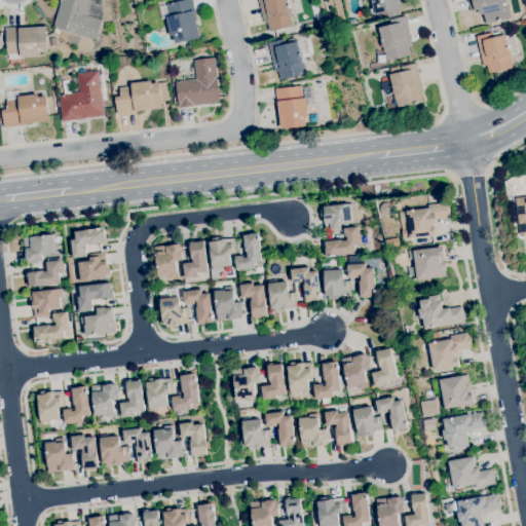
[(96,40),(57,29),(60,32),(58,36),(53,31),(55,28),(53,28),(54,25),(53,25),(60,3),(59,3),(59,0),(87,0),(83,14),(102,21),(96,40)]
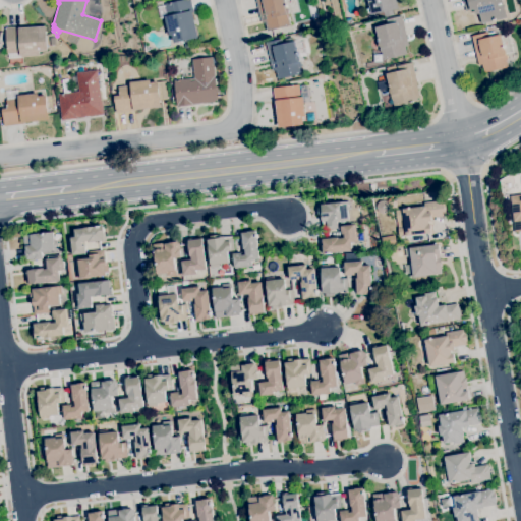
[(174,43),(172,36),(169,37),(165,17),(160,18),(157,7),(185,0),(190,0),(193,12),(192,13),(198,38),(174,43)]
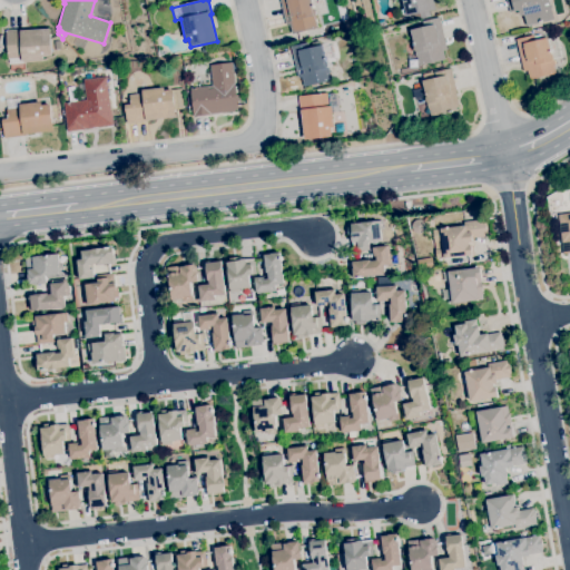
[(292,35),(290,25),(286,26),(279,0),(311,0),(313,5),(314,7),(312,7),(317,29),(292,35)]
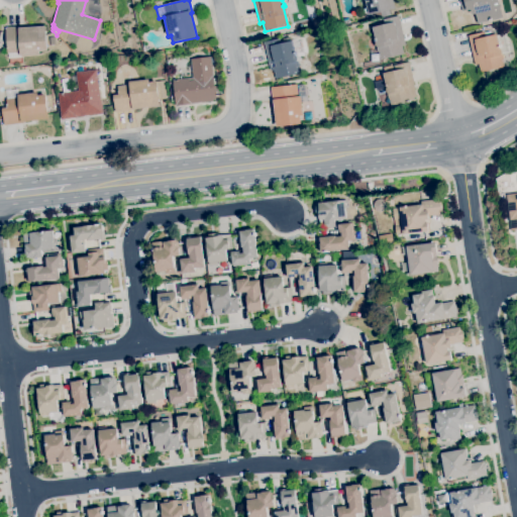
[(382,17),(381,12),(369,15),(365,0),(393,0),(395,9),(389,10),(390,15),(382,17)]
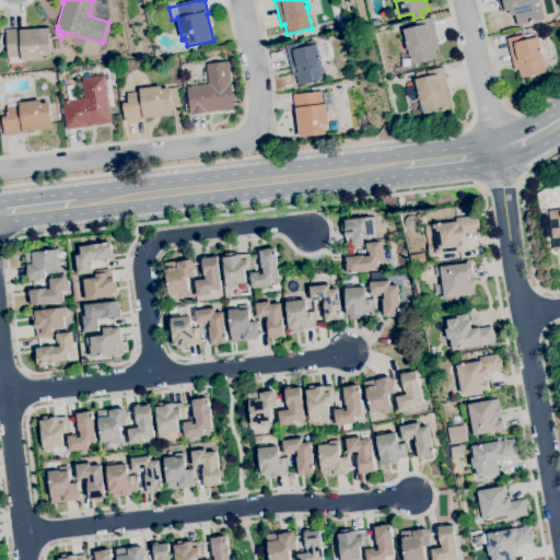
[(517,26),(515,15),(511,16),(510,10),(501,12),(498,0),(539,0),(545,20),(517,26)]
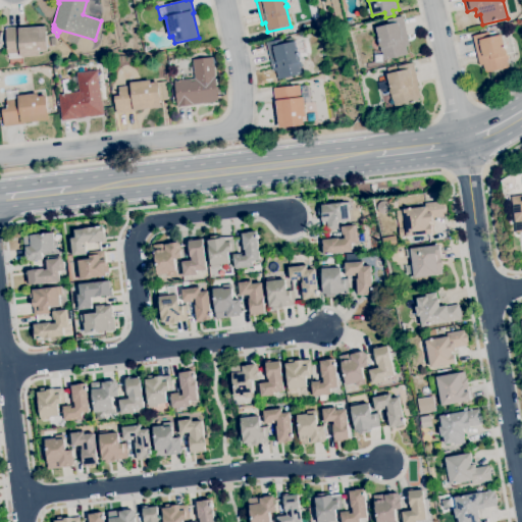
[(383,60),(379,40),(378,40),(378,39),(376,28),(387,24),(386,20),(402,16),(409,46),(406,47),(407,54),(383,60)]
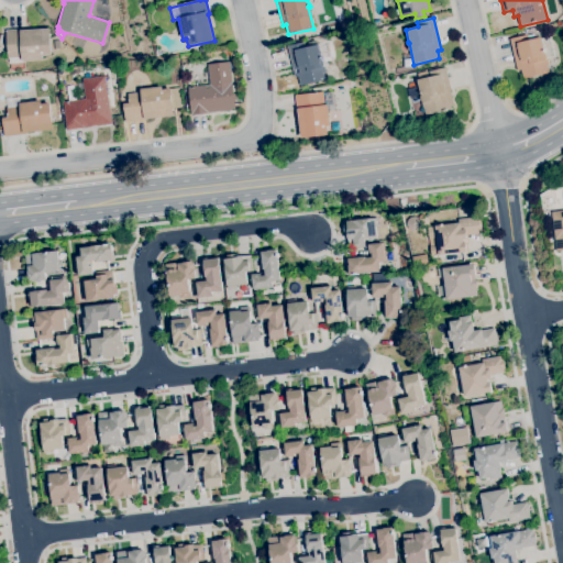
[(10,64),(9,58),(8,58),(6,30),(22,30),(22,31),(50,29),(52,56),(43,56),(43,59),(23,61),(23,63),(10,64)]
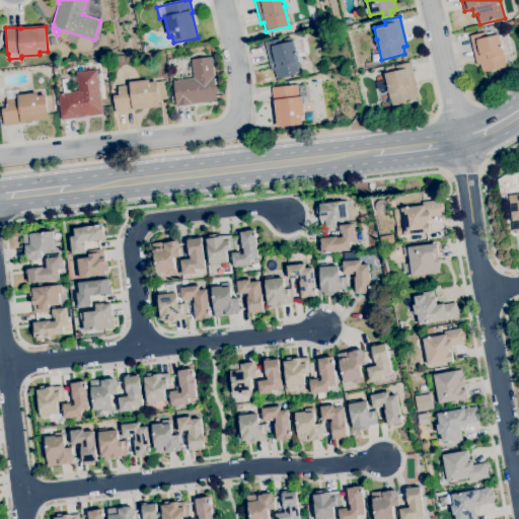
[(483,73),(480,64),(476,65),(469,36),(486,32),(487,38),(498,34),(499,35),(508,33),(512,53),(504,55),(505,60),(504,60),(506,67),(483,73)]
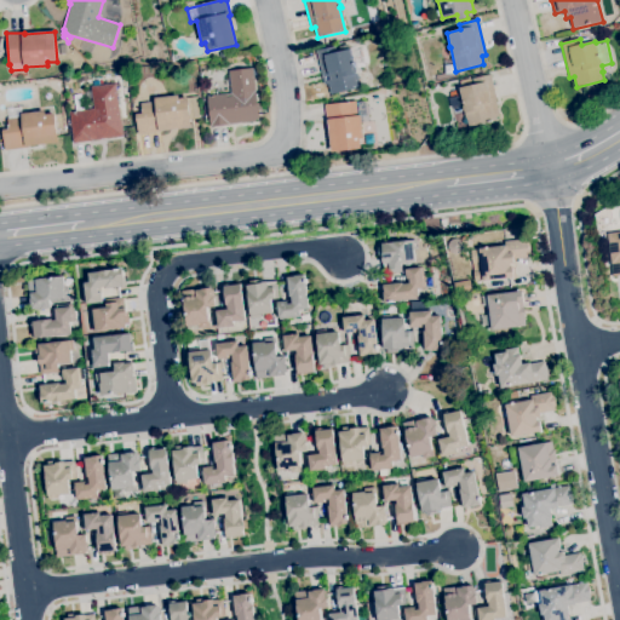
[(331,95),(328,84),(323,85),(316,51),(334,46),(337,52),(340,52),(339,46),(349,44),(352,61),(363,58),(365,64),(363,64),(363,67),(355,68),(355,64),(354,65),(359,89),(331,95)]
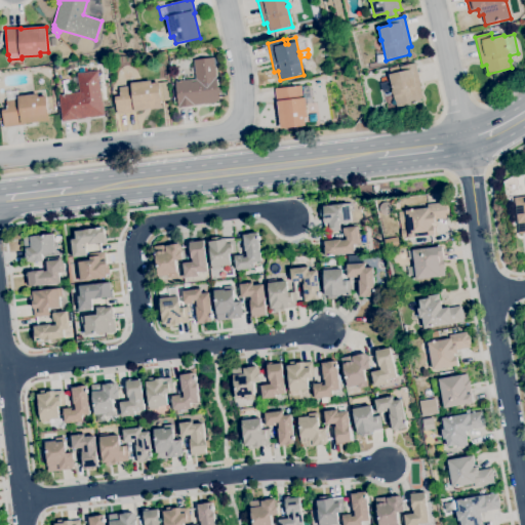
[(178,108),(174,82),(195,79),(193,61),(213,57),(217,88),(220,87),(221,93),(217,93),(218,102),(215,102),(215,103),(178,108)]
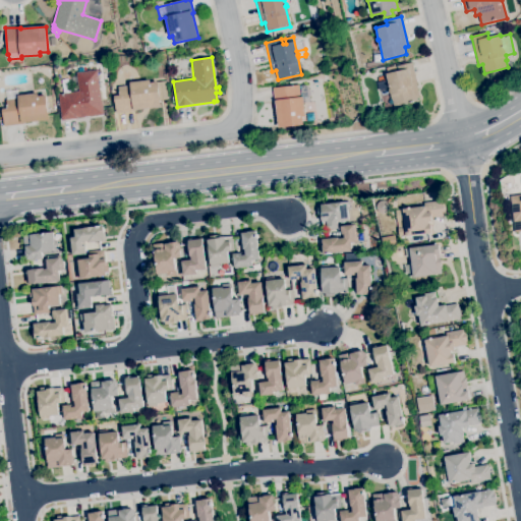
[(394,107),(392,99),(392,100),(389,88),(388,88),(388,87),(389,87),(386,74),(398,71),(397,66),(412,63),(417,85),(416,85),(419,98),(417,99),(417,101),(413,102),(413,103),(410,104),(410,103),(394,107)]
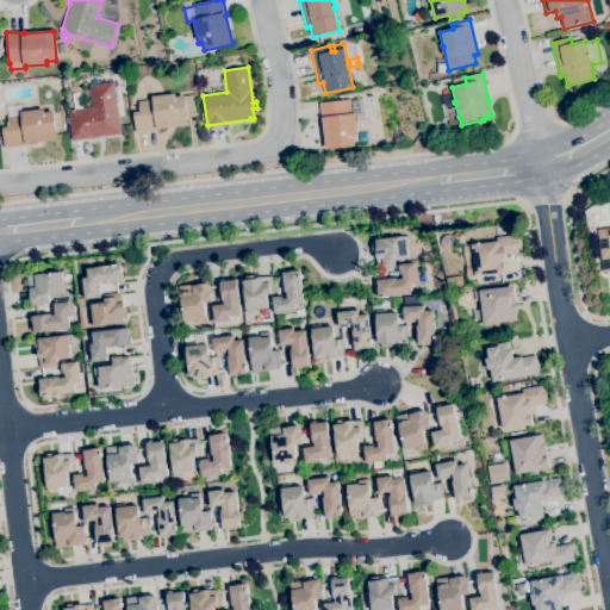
[(73,142),(68,111),(92,107),(91,97),(85,98),(83,91),(89,89),(89,85),(113,82),(118,118),(124,118),(125,125),(119,125),(120,135),(91,138),(91,139),(73,142)]
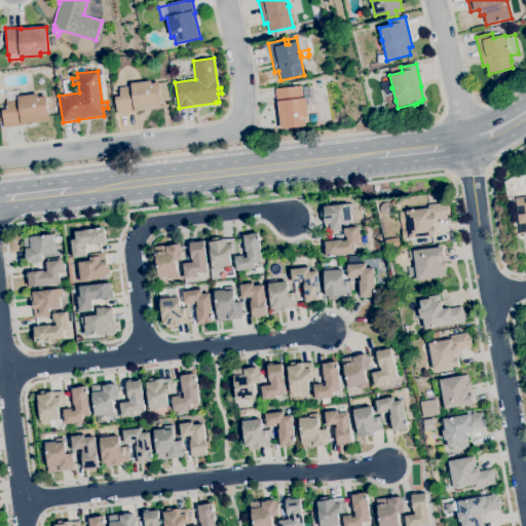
[(117,115),(115,98),(120,97),(119,88),(120,88),(119,76),(133,74),(134,83),(158,80),(159,83),(167,82),(170,101),(161,102),(161,109),(136,111),(136,112),(117,115)]
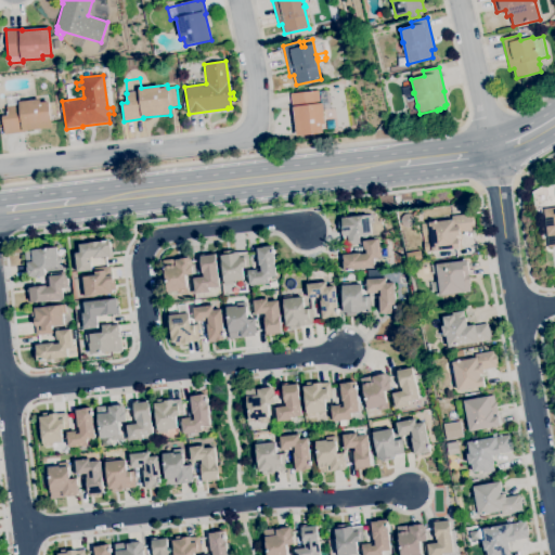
[(416,112),(411,87),(402,89),(408,114),(416,112)]
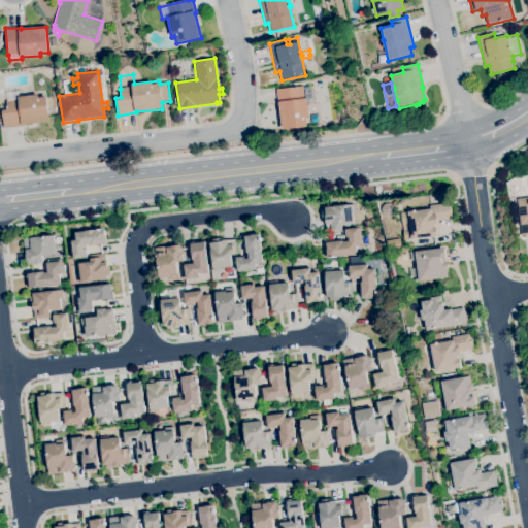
[(282,130),(276,90),(302,86),(303,90),(310,89),(311,99),(306,100),(309,119),(305,120),(306,126),(282,130)]
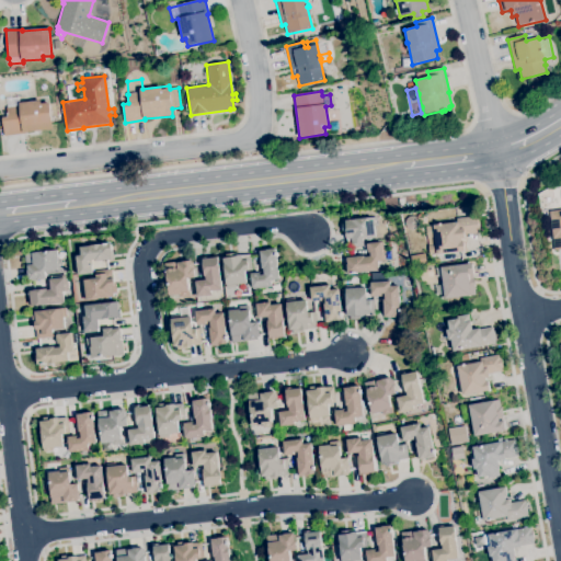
[(4,136),(2,118),(8,117),(7,107),(20,106),(20,104),(6,106),(4,98),(19,96),(20,103),(41,101),(41,104),(49,103),(53,129),(23,133),(23,134),(4,136)]
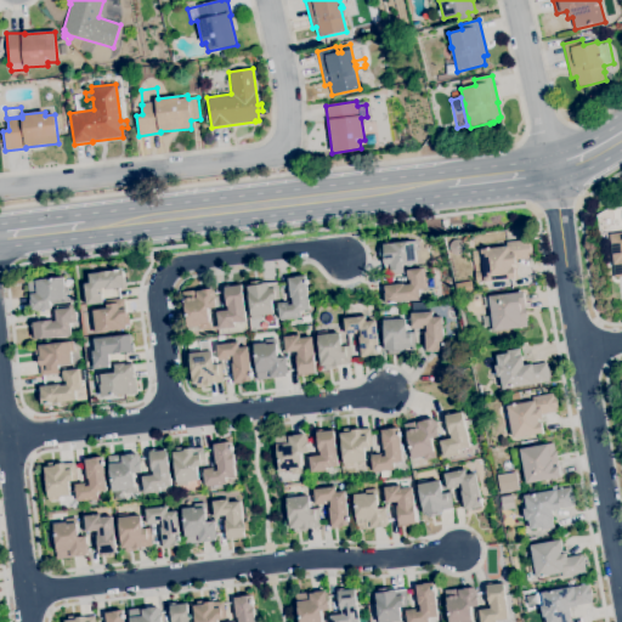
[(621,277),(615,278),(609,235),(621,232),(621,277)]
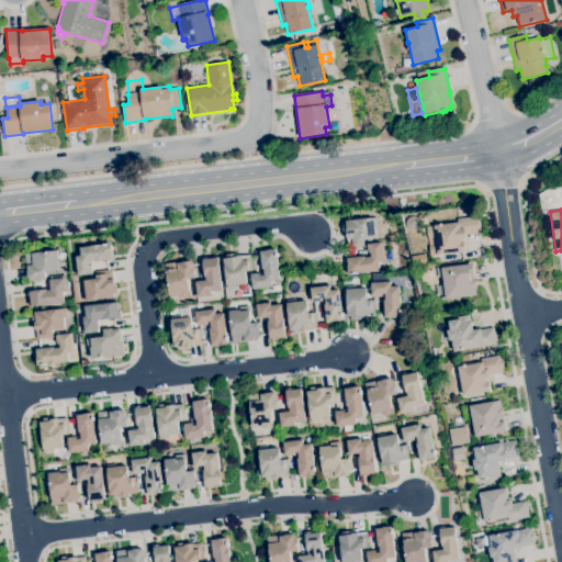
[(438,255),(435,226),(440,225),(440,224),(442,224),(442,225),(458,223),(457,218),(476,216),(478,221),(479,221),(480,229),(479,229),(479,233),(465,235),(467,238),(461,239),(462,243),(463,242),(465,251),(438,255)]
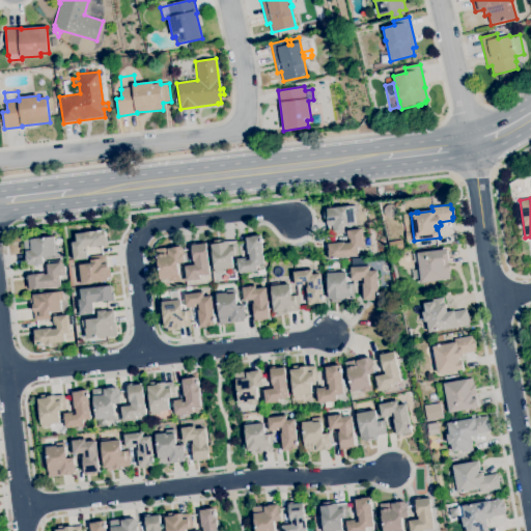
[(389,218),(385,215),(384,208),(389,205),(394,206),(397,212),(394,217),(389,218)]
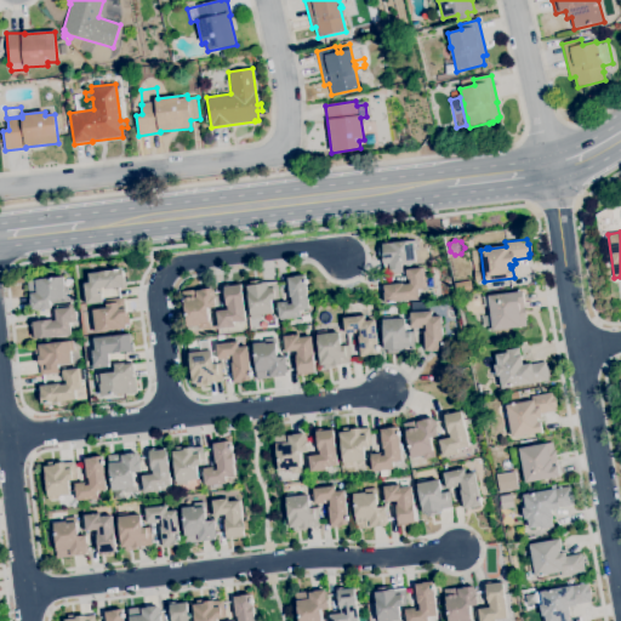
[(385,274),(383,265),(382,260),(380,260),(379,248),(382,248),(382,245),(412,241),(415,262),(402,263),(403,273),(385,274)]
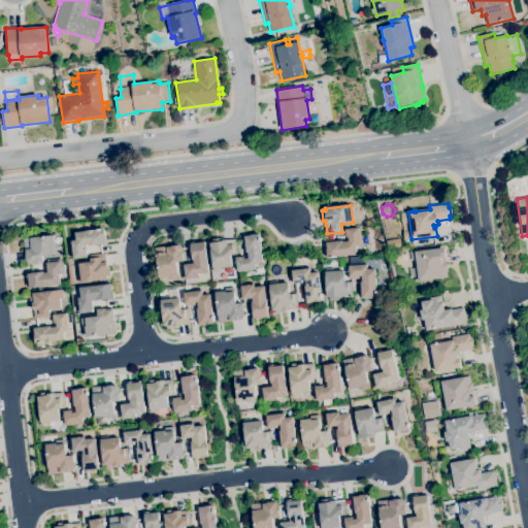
[(331,259),(331,257),(327,258),(326,250),(327,250),(326,242),(342,240),(342,242),(349,241),(349,237),(347,238),(344,229),(359,228),(362,245),(355,246),(356,254),(334,257),(334,258),(331,259)]
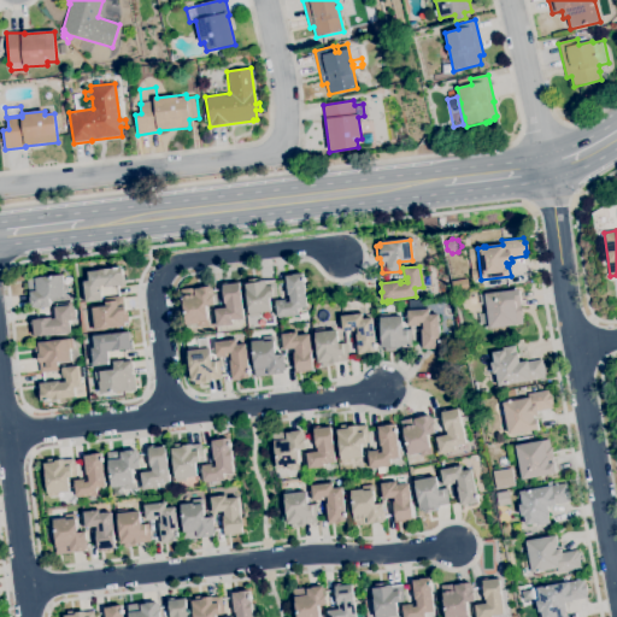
[(87,303),(83,282),(89,282),(88,272),(113,269),(117,268),(118,269),(122,268),(123,278),(123,286),(105,288),(105,287),(98,287),(99,292),(101,292),(103,300),(87,303)]
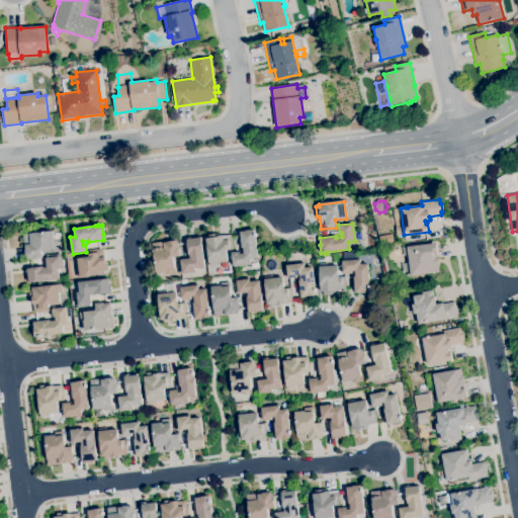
[(233,266),(231,253),(240,252),(240,254),(244,254),(243,248),(242,248),(240,232),(254,230),(255,234),(256,234),(256,237),(255,237),(258,258),(250,259),(250,264),(233,266)]
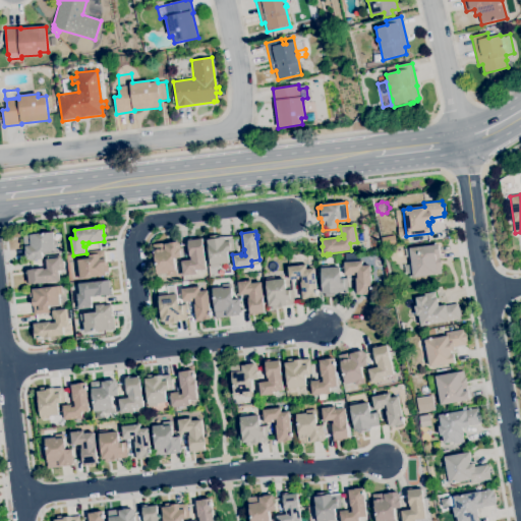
[(35,261),(34,259),(26,261),(25,251),(24,236),(30,235),(53,232),(54,242),(57,242),(58,250),(42,252),(43,259),(35,261)]
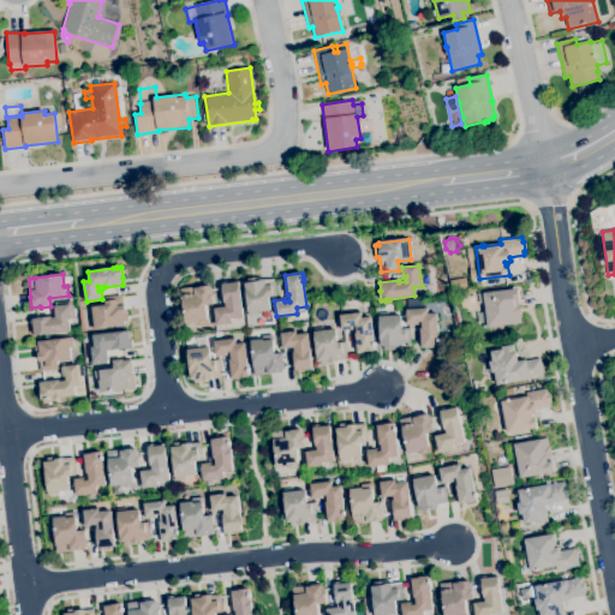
[(452,292),(451,281),(466,278),(467,288),(452,292)]
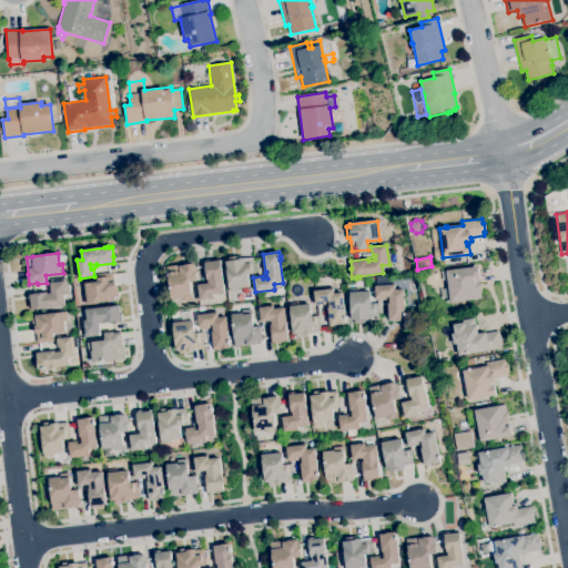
[(230,290),(226,262),(229,262),(229,260),(240,259),(240,260),(254,257),(255,273),(247,274),(249,287),(230,290)]
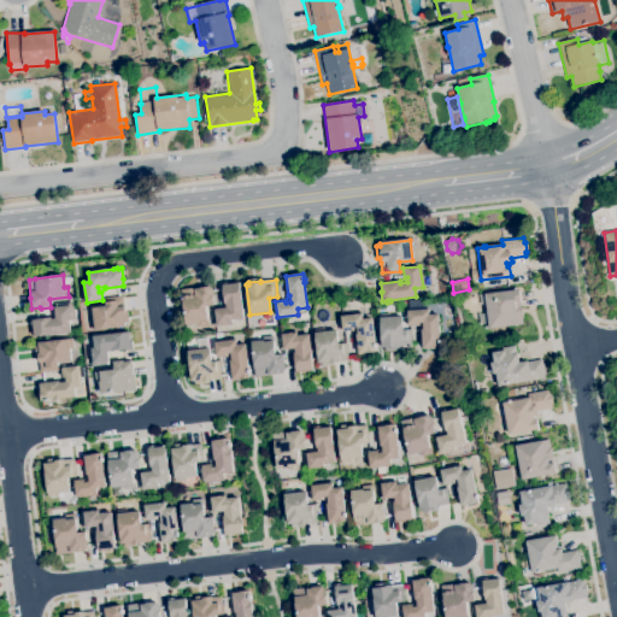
[(215,325),(212,310),(227,309),(225,304),(224,304),(222,286),(239,283),(244,319),(233,321),(233,323),(215,325)]
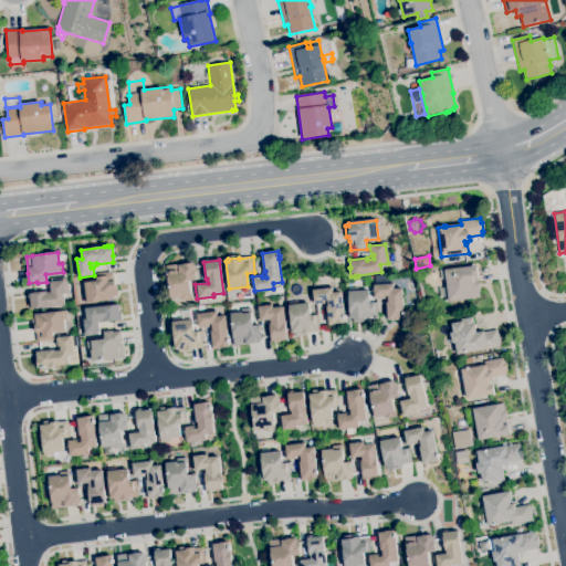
[(171,302),(171,299),(170,299),(167,274),(166,275),(165,266),(166,266),(194,262),(195,271),(196,271),(197,280),(188,281),(190,299),(171,302)]
